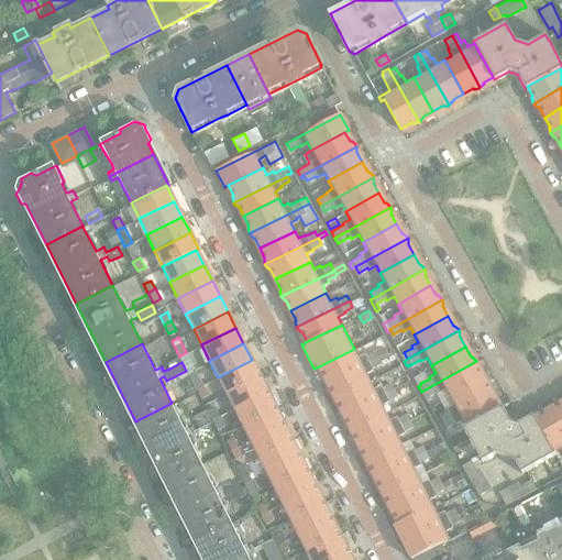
[(323,382),(377,355),(374,350),(365,354),(364,352),(357,355),(354,349),(319,366),(323,376),(323,377),(323,382)]
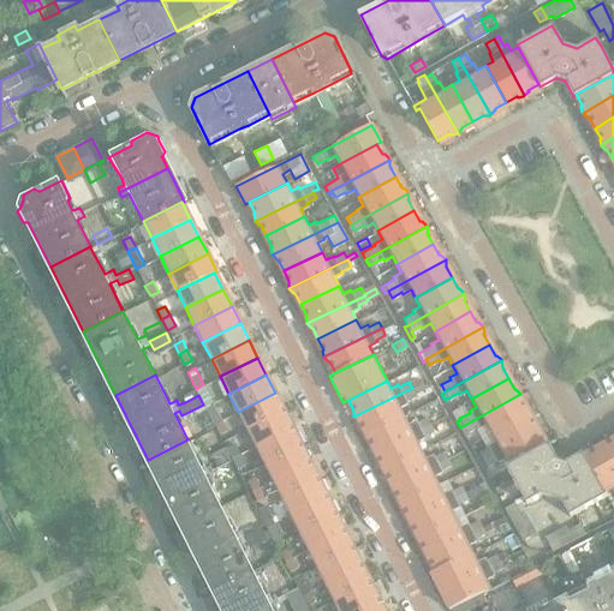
[(212,401),(203,384),(196,389),(203,405),(212,401)]
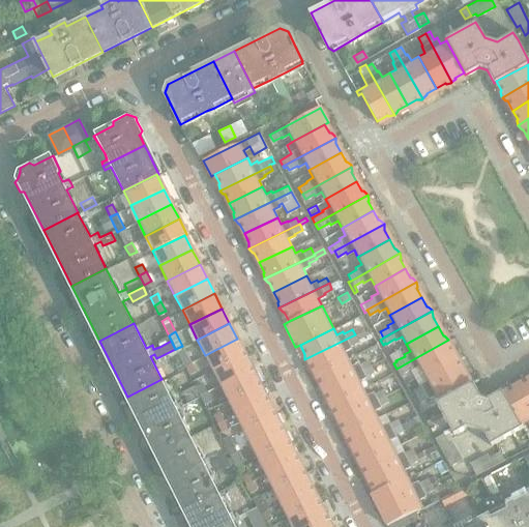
[(171,341),(168,334),(156,341),(159,347),(171,341)]
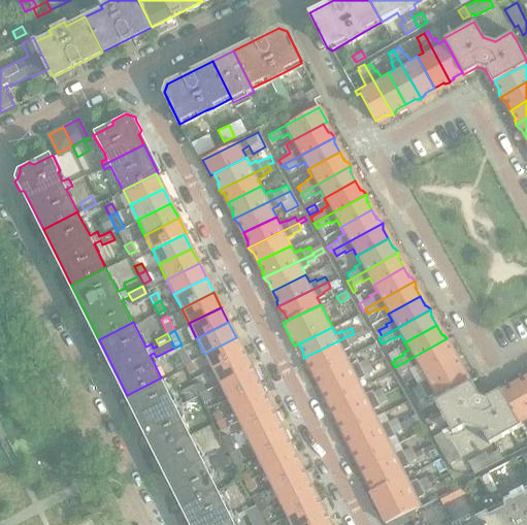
[(347,356),(343,349),(350,346),(349,345),(357,339),(354,333),(303,358),(304,359),(307,363),(309,363),(314,372),(347,356)]
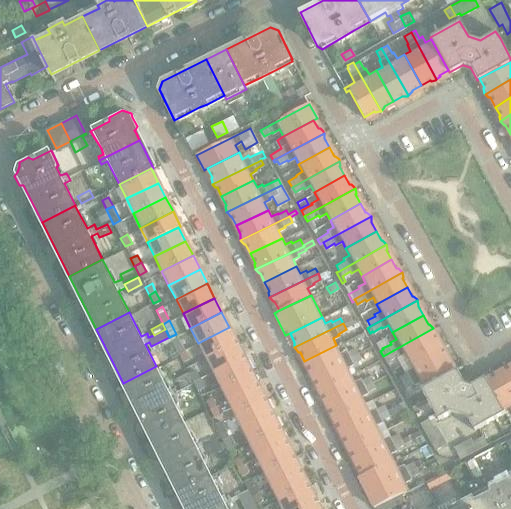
[(205,357),(236,341),(229,327),(198,343),(205,357)]
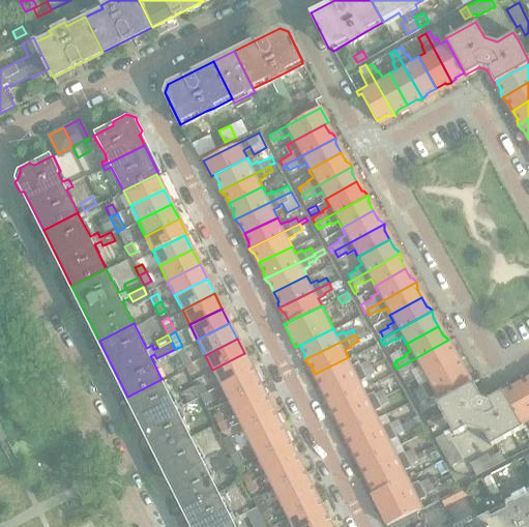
[(416,377),(453,355),(448,346),(449,345),(448,340),(397,369),(401,376),(404,374),(403,372),(411,368),(416,377)]
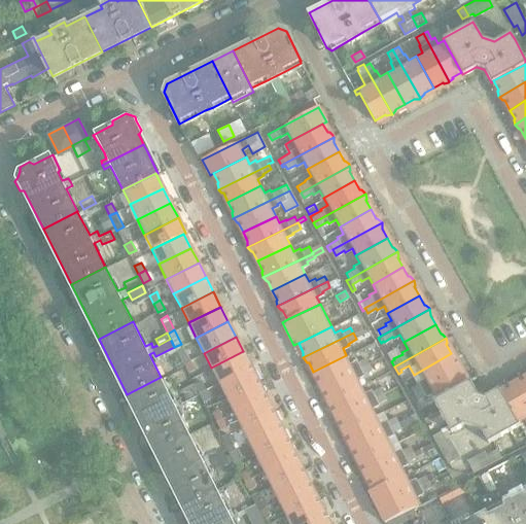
[(189,359),(182,344),(175,348),(182,362),(189,359)]
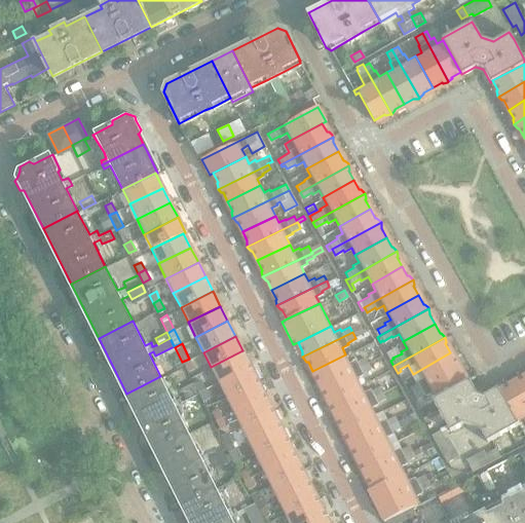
[(218,382),(250,366),(242,350),(211,367),(218,382)]
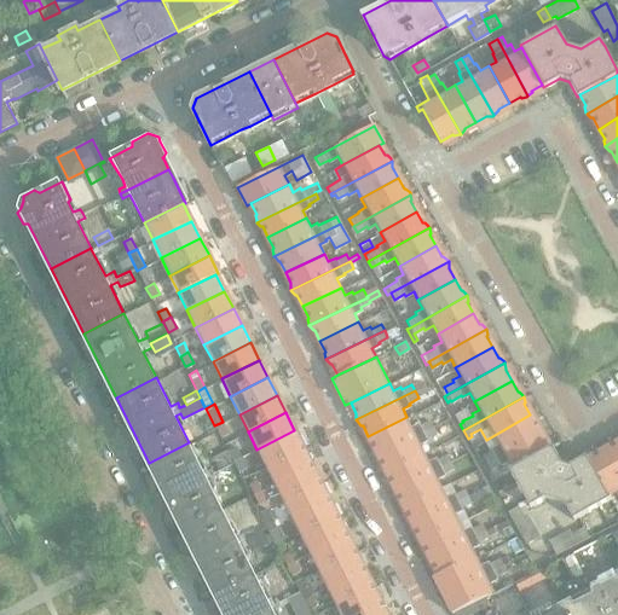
[(485,462),(543,430),(542,429),(537,425),(536,425),(530,415),(486,440),(491,450),(481,454),(485,462)]
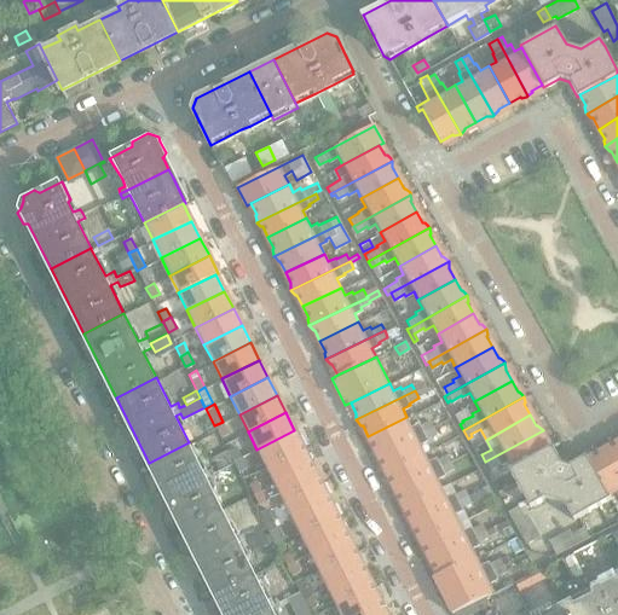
[(374,456),(432,425),(428,419),(419,424),(417,422),(411,425),(406,417),(368,436),(374,447),(373,448),(374,454),(374,456)]
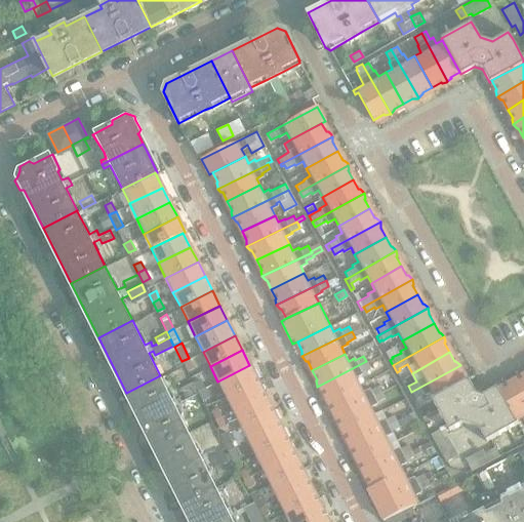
[(194,366),(189,358),(182,361),(186,370),(194,366)]
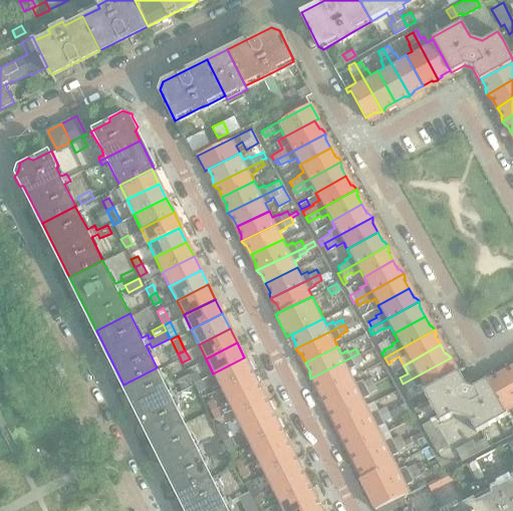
[(352,375),(348,368),(354,365),(353,363),(361,359),(358,353),(310,378),(314,381),(315,381),(319,391),(352,375)]
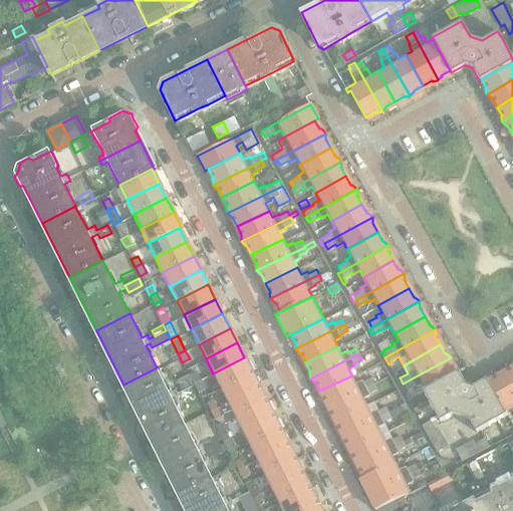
[(220,387),(251,371),(244,357),(213,373),(220,387)]
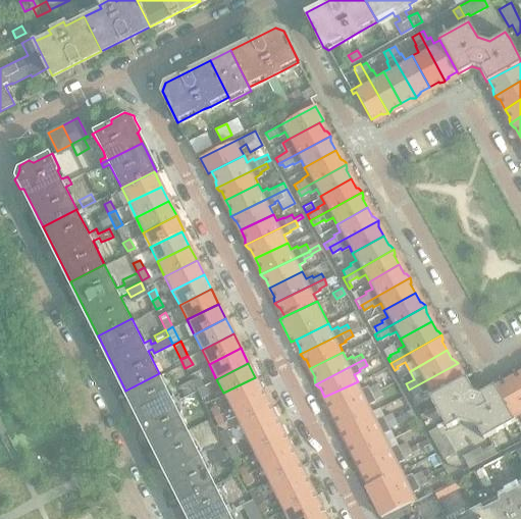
[(428,397),(463,377),(458,369),(458,367),(458,363),(409,390),(412,395),(420,391),(421,392),(427,388),(430,394),(427,396),(428,397)]
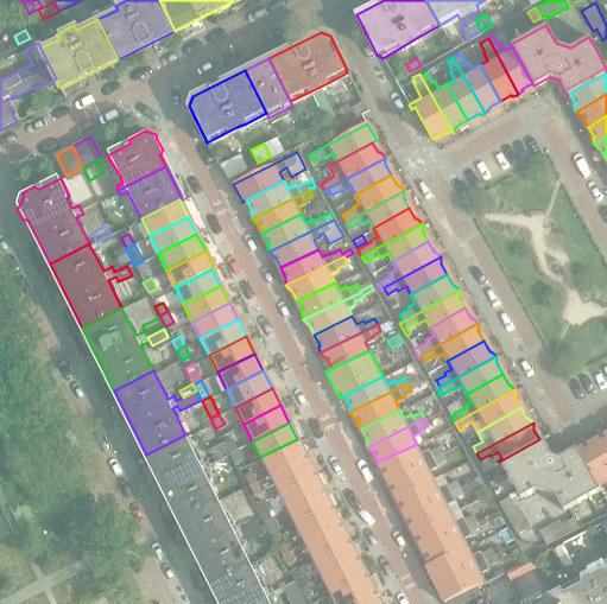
[(239,446),(231,430),(219,437),(228,452),(236,447),(239,446)]
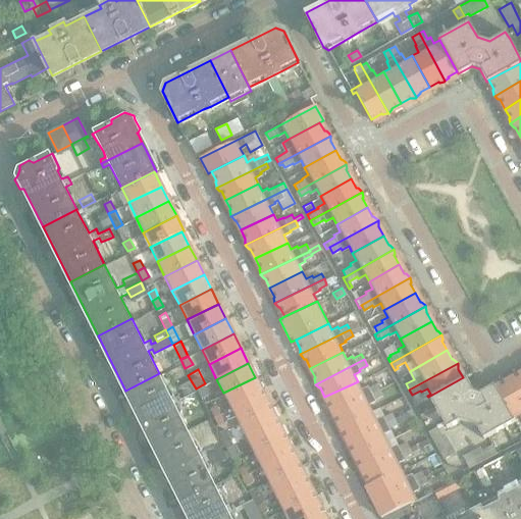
[(520,371),(513,376),(512,375),(508,376),(507,376),(520,402),(520,371)]
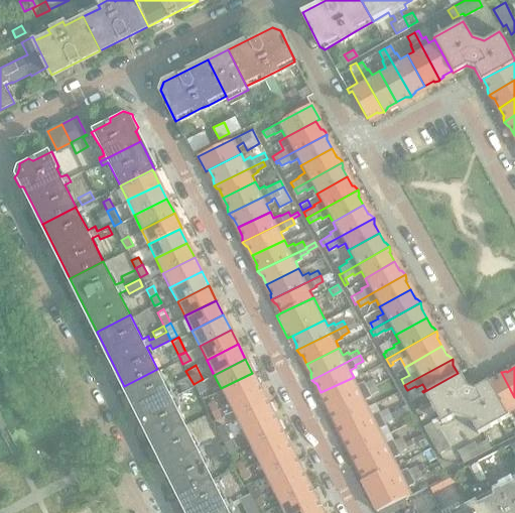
[(169,392),(157,369),(124,386),(151,440),(184,422),(172,400),(180,396),(176,388),(169,392)]
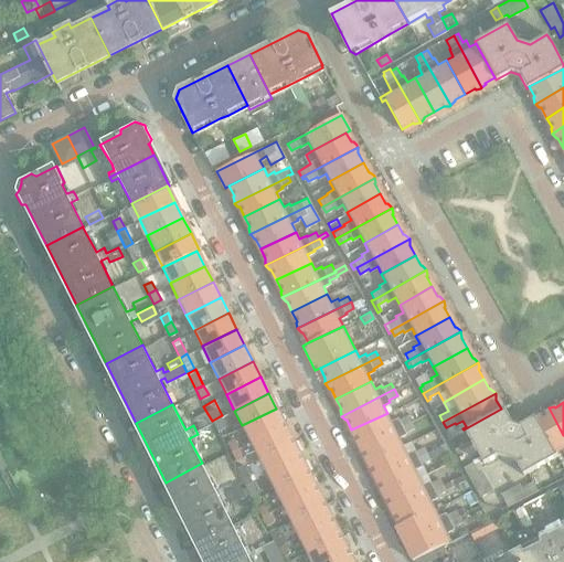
[(504,457),(515,423),(512,422),(511,421),(511,422),(503,407),(501,409),(464,430),(482,464),(498,455),(504,457)]
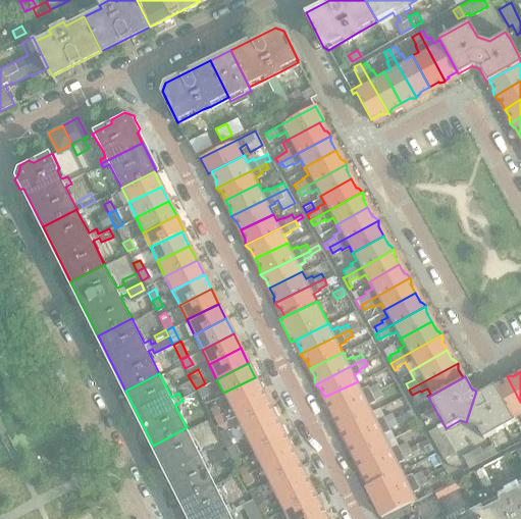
[(520,402),(507,376),(503,380),(503,381),(495,386),(512,415),(518,412),(520,418),(520,402)]
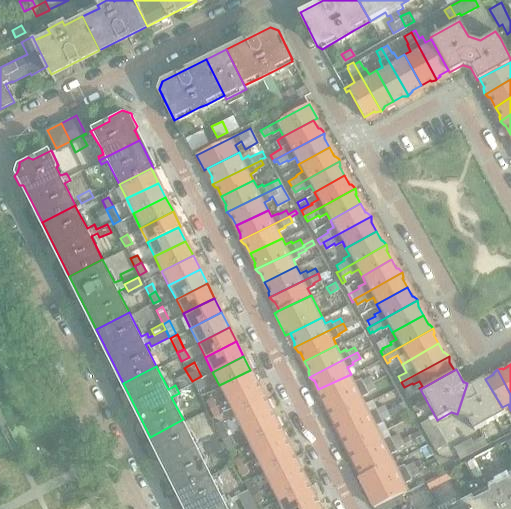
[(226,399),(257,383),(250,370),(219,385),(226,399)]
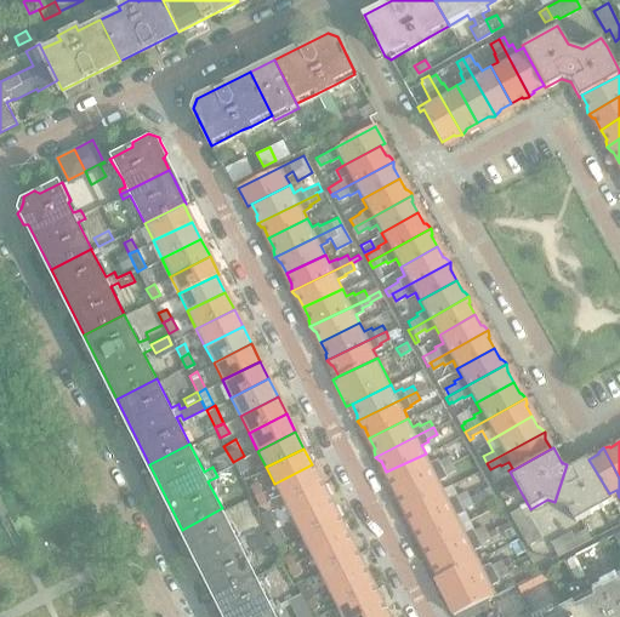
[(392,490),(450,462),(447,455),(438,460),(437,457),(430,461),(426,453),(386,472),(392,484),(391,485),(392,490)]
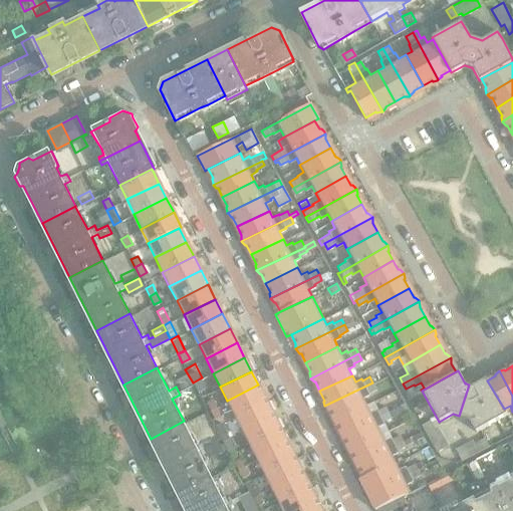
[(207,394),(200,378),(193,382),(201,397),(207,394)]
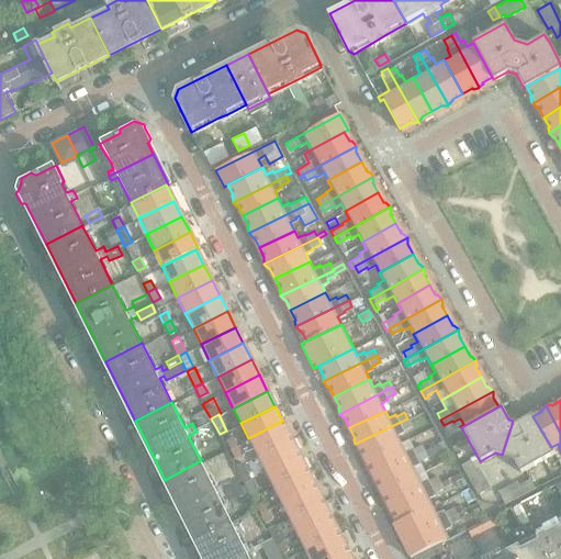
[(551,447),(533,416),(531,414),(517,422),(517,421),(516,422),(513,421),(502,455),(511,457),(519,472),(554,453),(552,448),(551,449),(550,448),(551,447)]
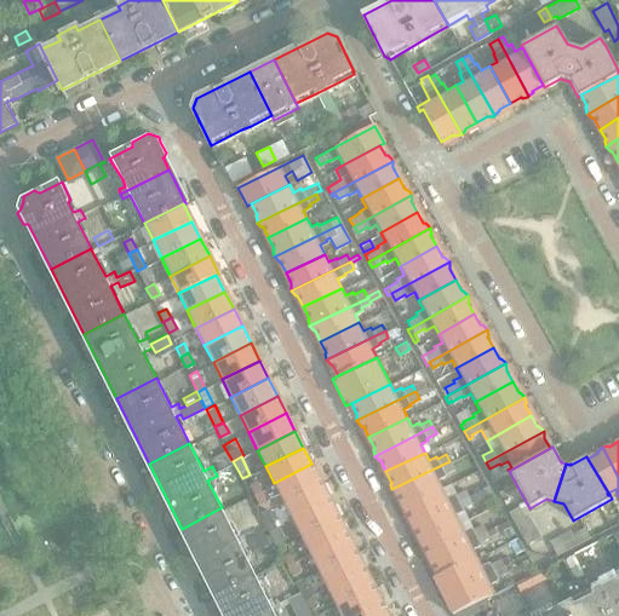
[(446,485),(442,477),(446,476),(445,472),(453,468),(450,461),(391,489),(393,491),(396,495),(397,495),(403,506),(446,485)]
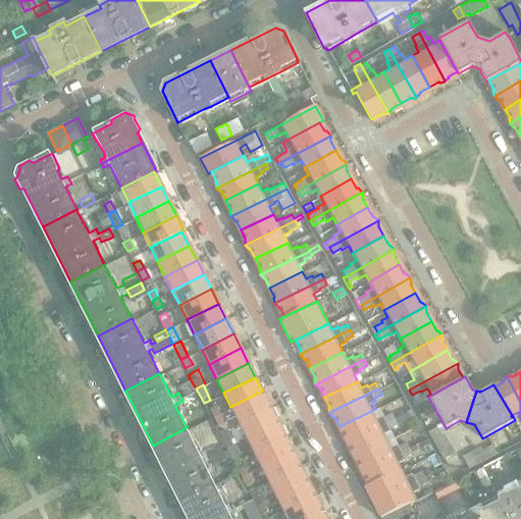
[(238,421),(270,406),(262,391),(230,407),(238,421)]
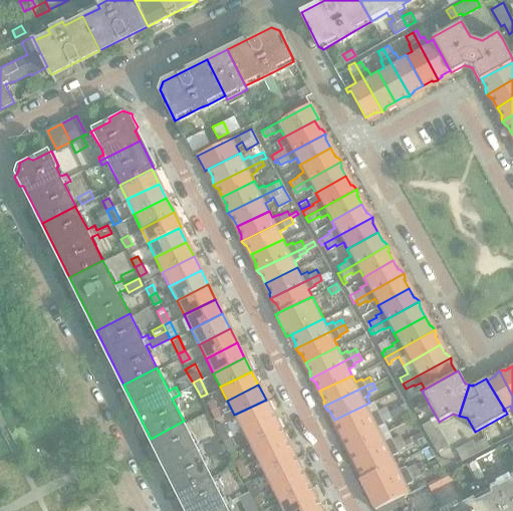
[(216,407),(212,398),(206,402),(210,410),(216,407)]
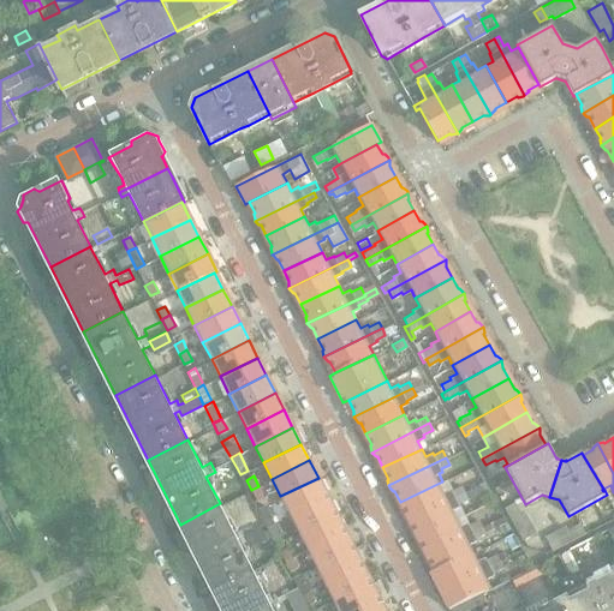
[(290,515),(327,496),(319,478),(280,496),(290,515)]
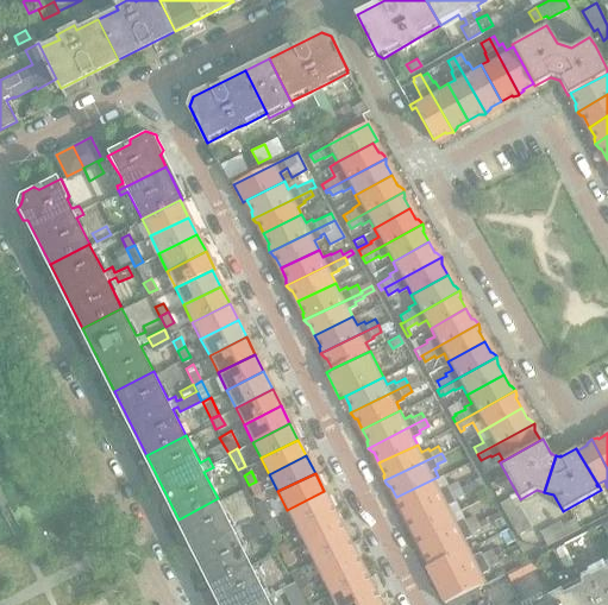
[(430,502),(459,486),(456,479),(447,484),(446,483),(443,485),(438,477),(396,497),(402,508),(401,509),(402,515),(430,502)]
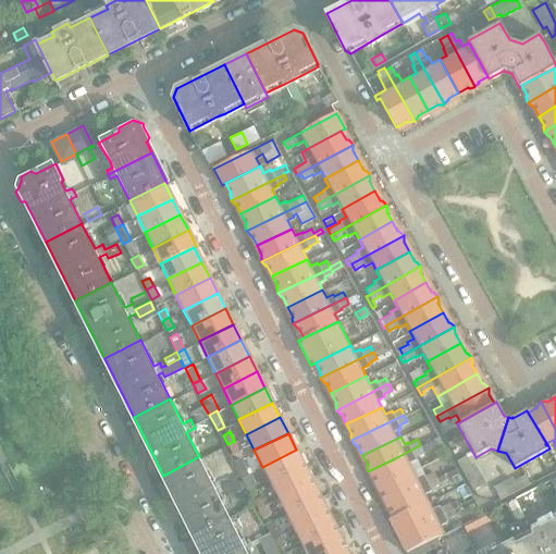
[(378,487),(420,465),(416,456),(436,445),(433,439),(420,445),(393,459),(368,471),(368,472),(371,476),(373,477),(378,487)]
